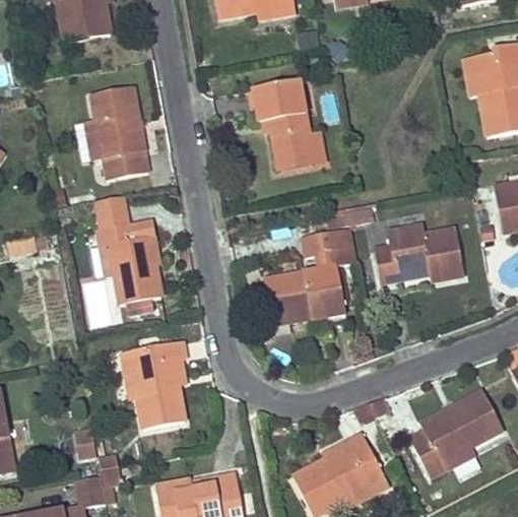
[(58,0),(58,1),(65,43),(112,34),(107,4),(106,0),(58,0)]
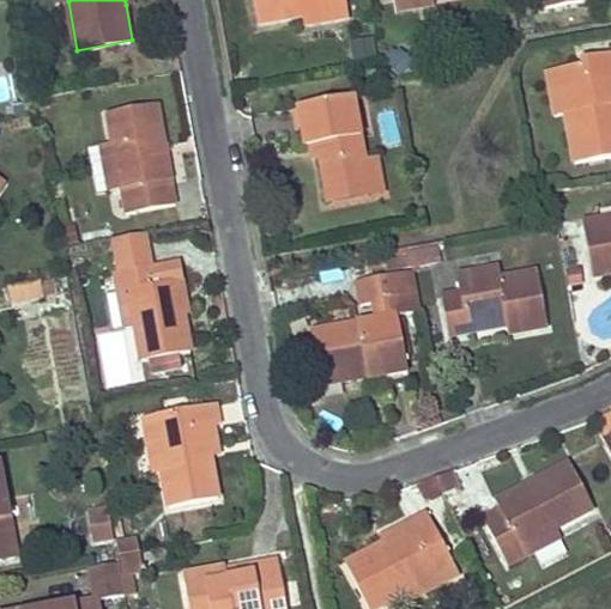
[(255,0),(259,22),(303,13),(349,6),(348,0),(255,0)]
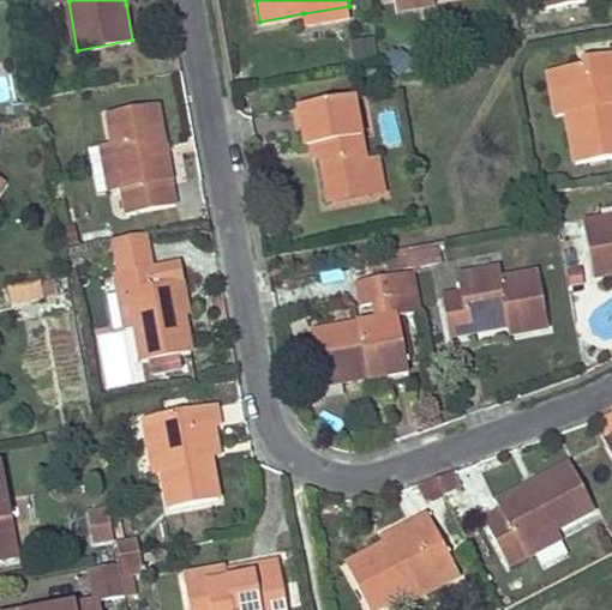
[(349,6),(304,13),(305,24),(351,16),(349,6)]
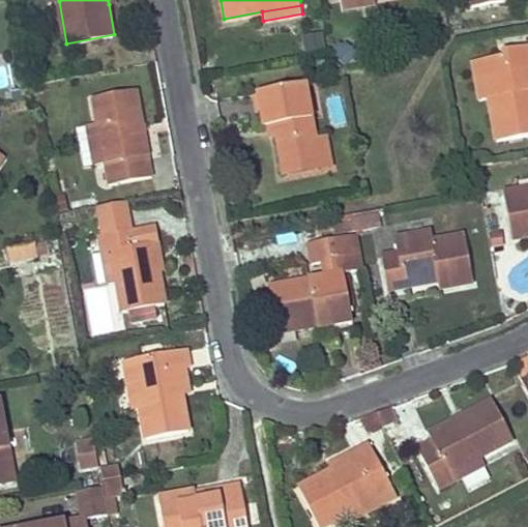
[(464,20),(447,22),(449,30),(465,27),(464,20)]
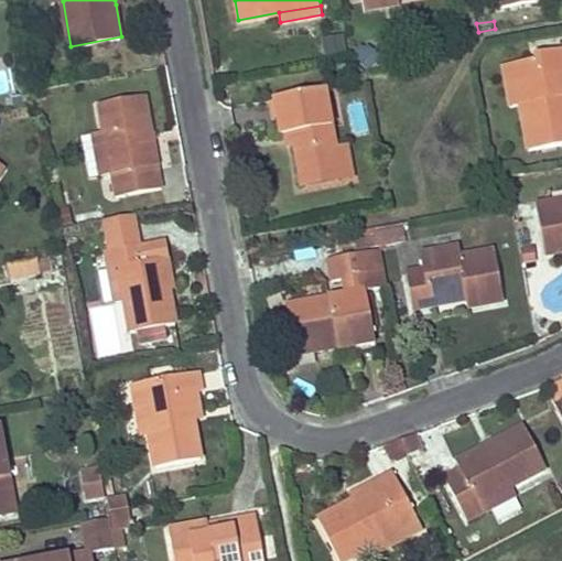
[(344,32),(327,34),(330,50),(346,47),(344,32)]
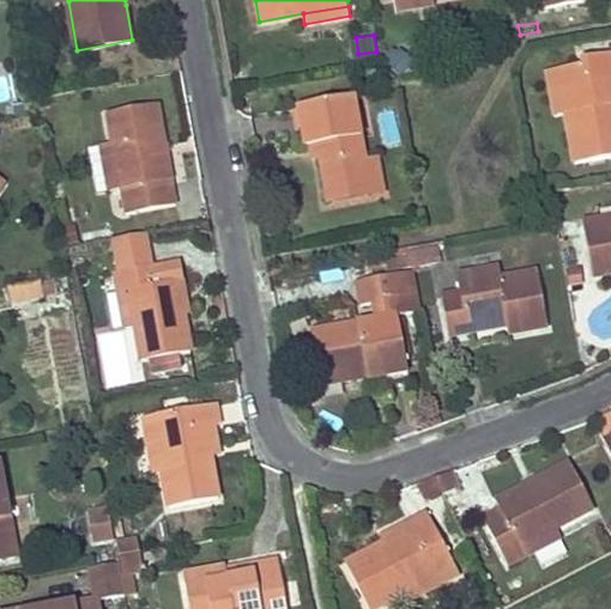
[(582,64),(560,67),(567,110),(576,160),(610,154),(610,50),(582,56),(582,64)]
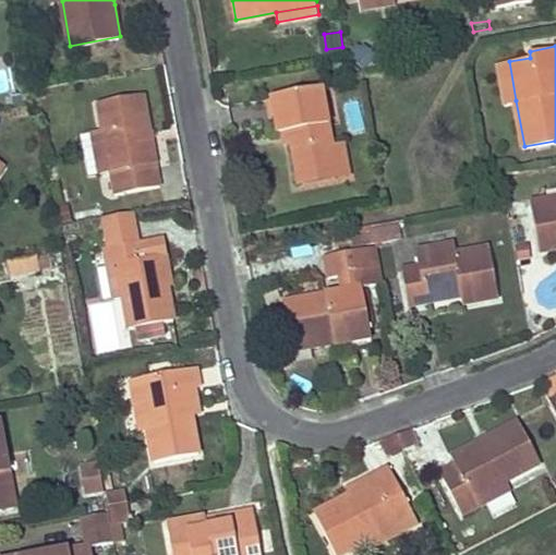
[(516,100),(509,61),(499,63),(506,103),(516,100)]
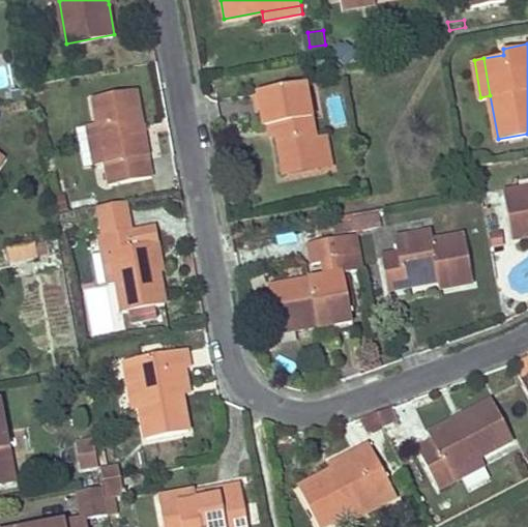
[(264,124),(267,124),(274,122),(276,134),(283,164),(320,156),(317,138),(306,82),(258,90),(264,124)]
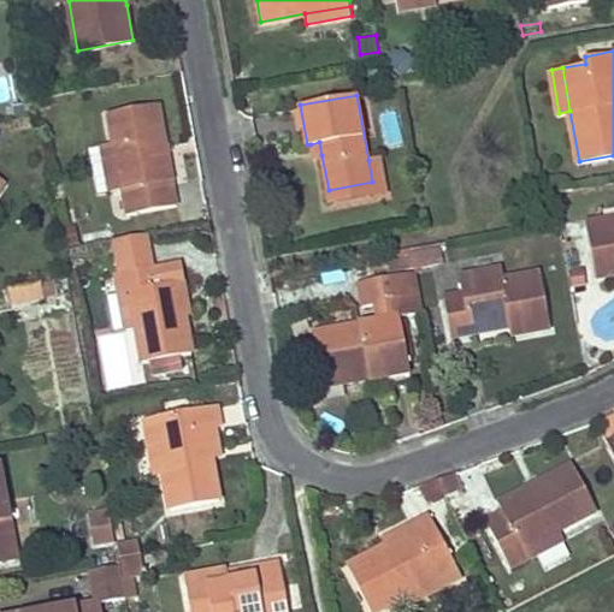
[(108,112),(114,142),(123,186),(128,212),(176,203),(158,104),(108,112)]
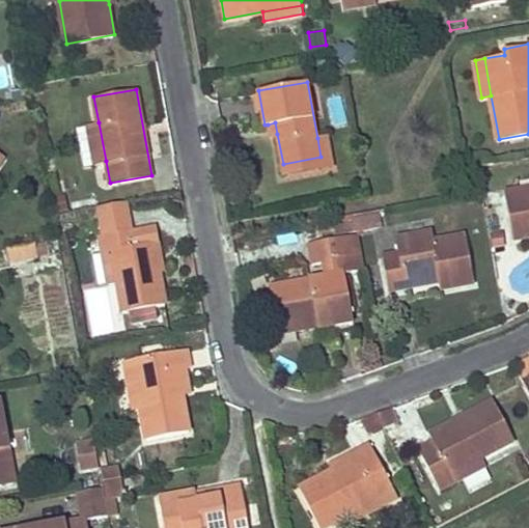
[(106,161),(99,122),(88,124),(95,163),(106,161)]
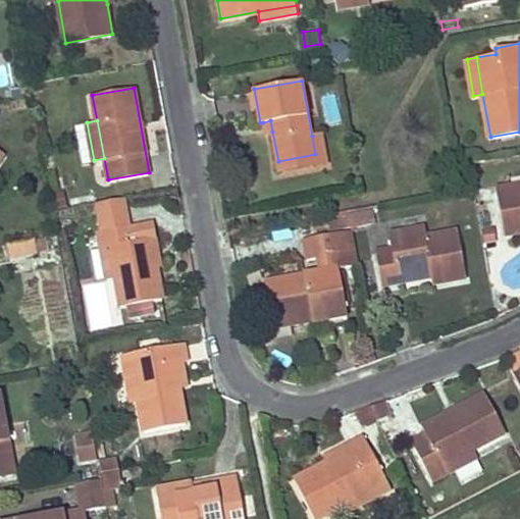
[(270,120),(263,122),(265,133),(272,132),(270,120)]
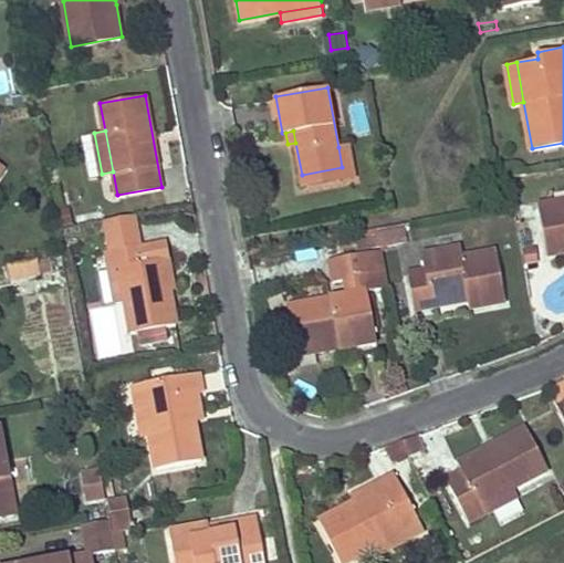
[(342,167),(302,175),(304,187),(355,176),(350,145),(338,147),(342,167)]
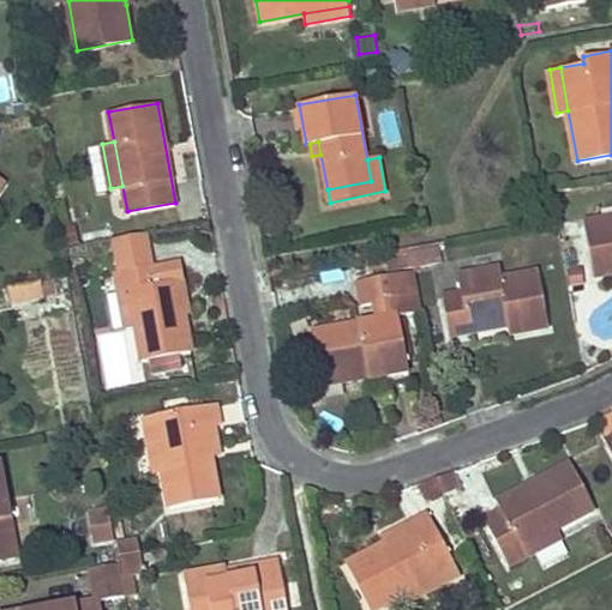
[(611,215),(585,221),(586,225),(611,219),(611,215)]
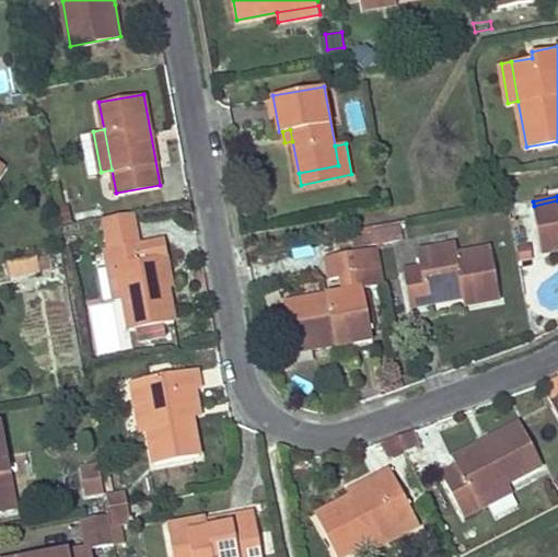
[(557,200),(534,206),(543,251),(557,247),(557,200)]
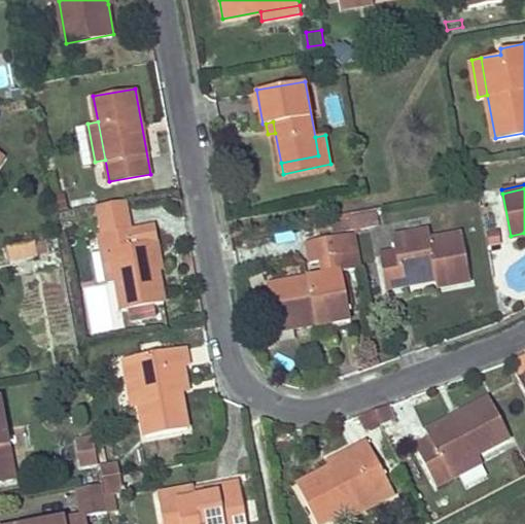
[(133,225),(128,199),(118,201),(116,201),(99,204),(104,231),(133,225)]
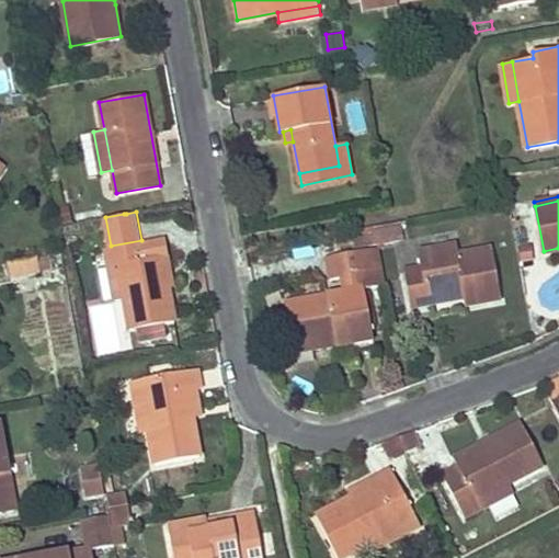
[(400,220),(376,225),(379,242),(403,238),(400,220)]
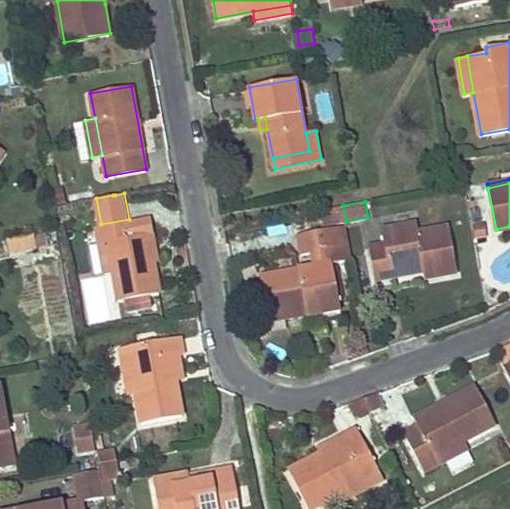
[(343,205),(322,209),(324,224),(346,221),(343,205)]
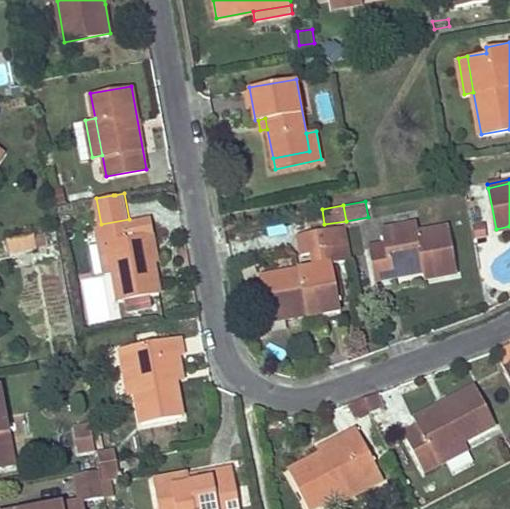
[(97,225),(100,243),(108,242),(113,270),(119,299),(158,292),(153,262),(148,233),(136,235),(133,219),(129,219),(101,224),(97,225)]
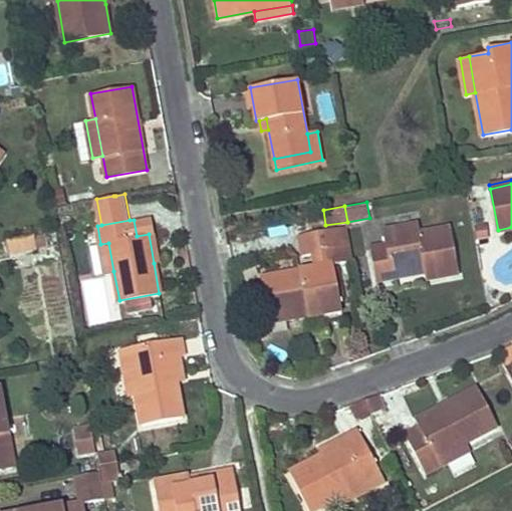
[(376,280),(395,277),(394,270),(424,265),(425,271),(426,277),(459,272),(451,225),(420,231),(419,222),(384,228),(386,243),(371,246),(376,280)]
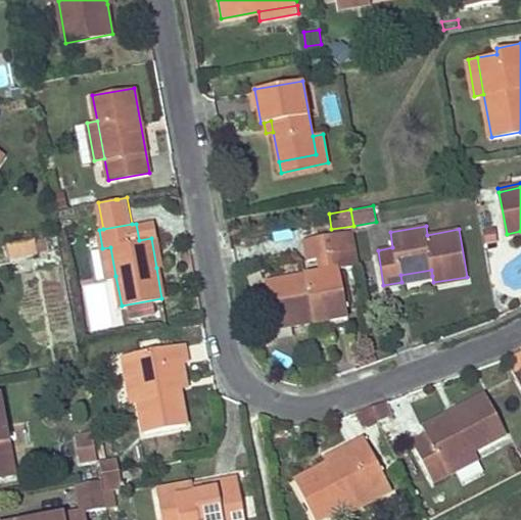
[(267,281),(273,318),(311,312),(313,321),(314,322),(347,316),(339,268),(360,264),(354,230),(305,239),(309,260),(322,257),(324,272),(267,281)]
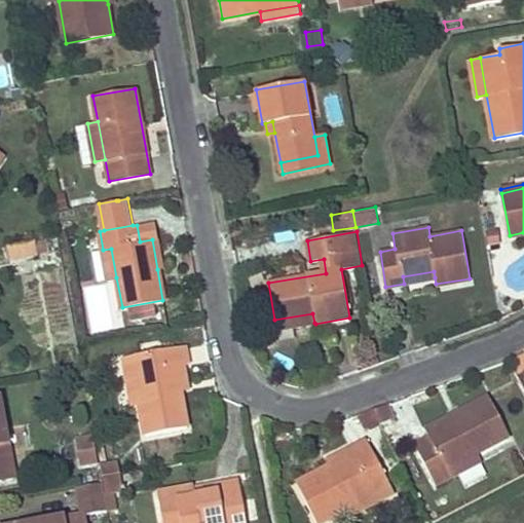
[(33,238),(8,244),(10,256),(36,252),(33,238)]
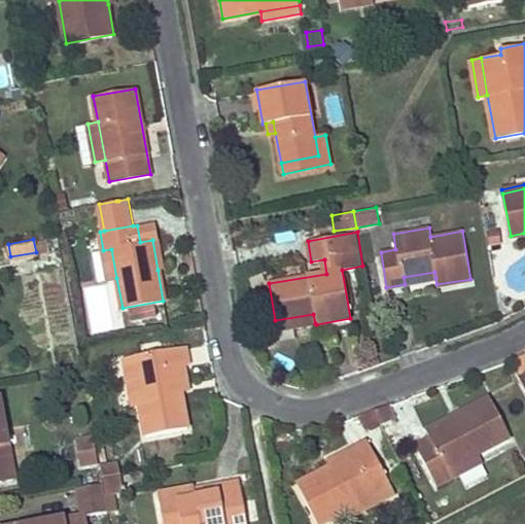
[(159,239),(152,240),(158,270),(164,269),(159,239)]
